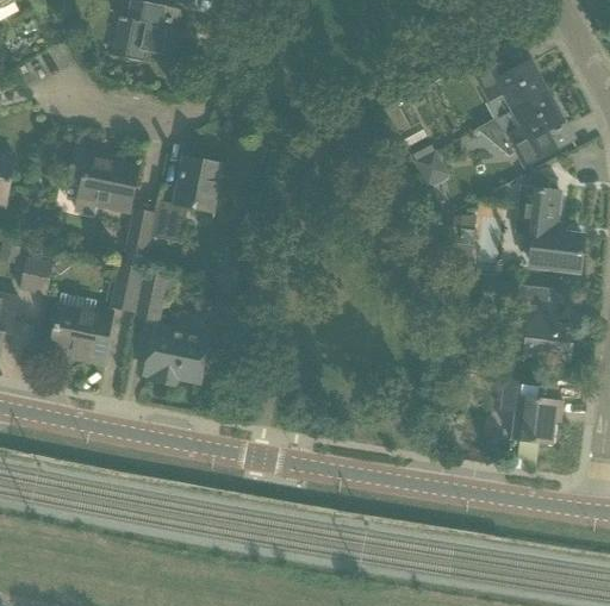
[(111,54),(144,60),(147,50),(173,55),(179,26),(174,26),(178,7),(161,4),(162,0),(129,0),(126,17),(119,14),(116,30),(111,54)]
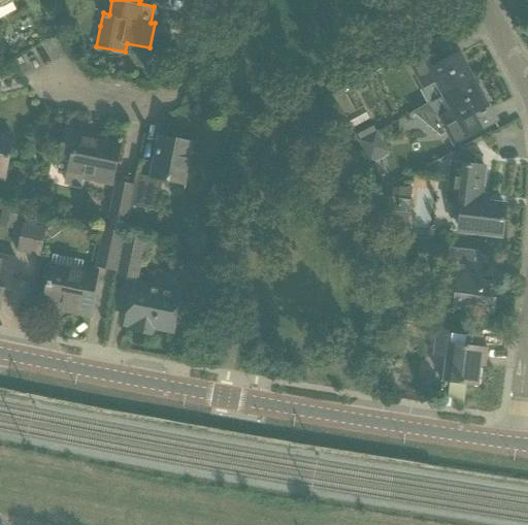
[(433,81),(440,95),(472,78),(458,52),(444,59),(435,41),(417,52),(408,57),(425,87),(433,81)]
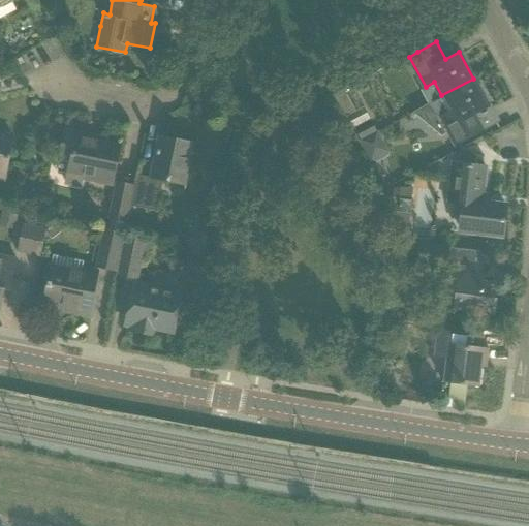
[(441,95),(429,102),(444,132),(448,129),(457,144),(465,138),(483,129),(473,112),(487,104),(486,101),(489,99),(479,83),(476,84),(473,79),(441,95)]
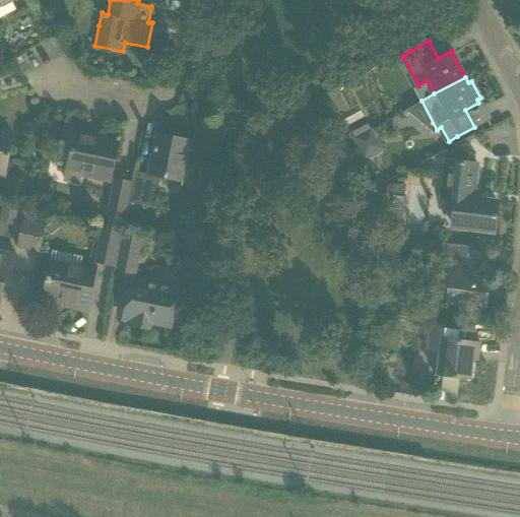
[(337,85),(328,90),(353,137),(354,136),(355,136),(371,128),(356,104),(348,108),(337,85)]
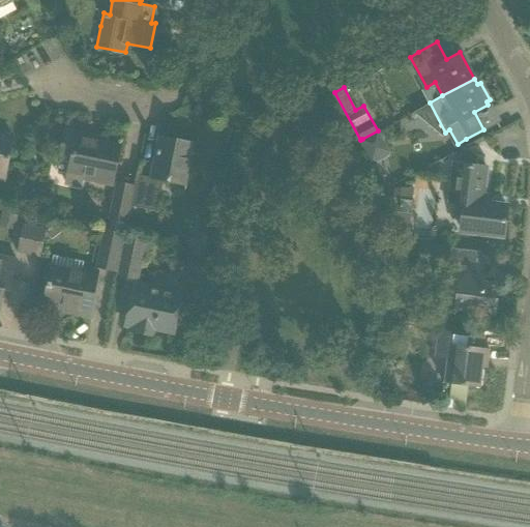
[(65,183),(81,186),(83,176),(111,182),(119,144),(90,138),(91,134),(64,127),(58,155),(70,157),(65,183)]
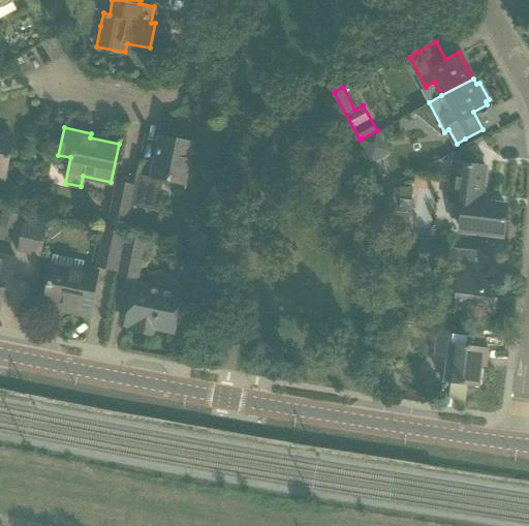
[(360,140),(371,159),(389,149),(377,130),(362,138),(361,138),(360,140)]
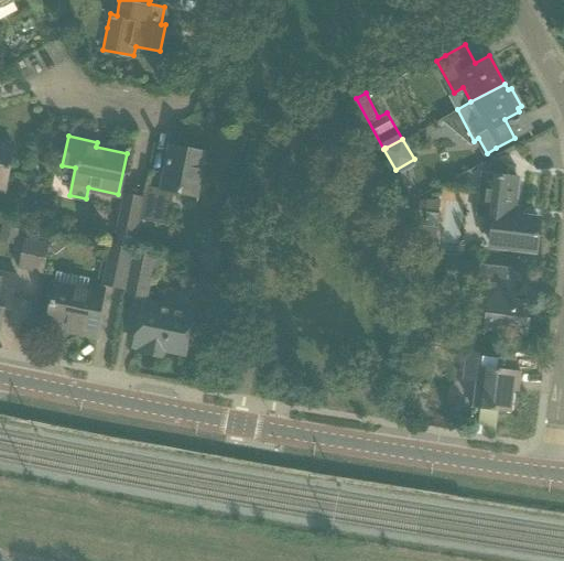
[(0,185),(3,186),(13,143),(0,140),(0,185)]
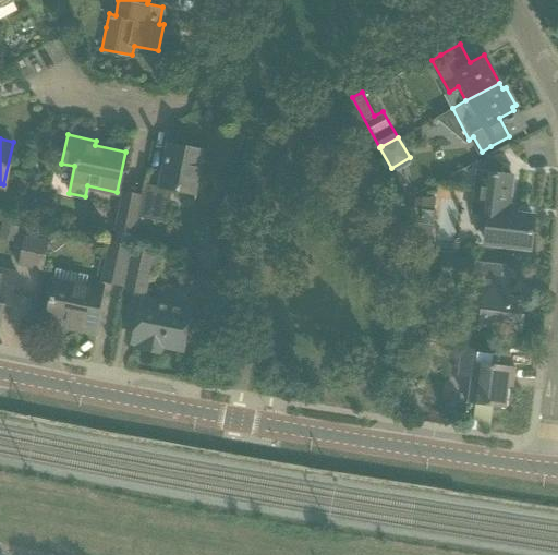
[(138,214),(165,220),(171,188),(193,192),(202,149),(168,142),(158,189),(144,185),(138,214)]
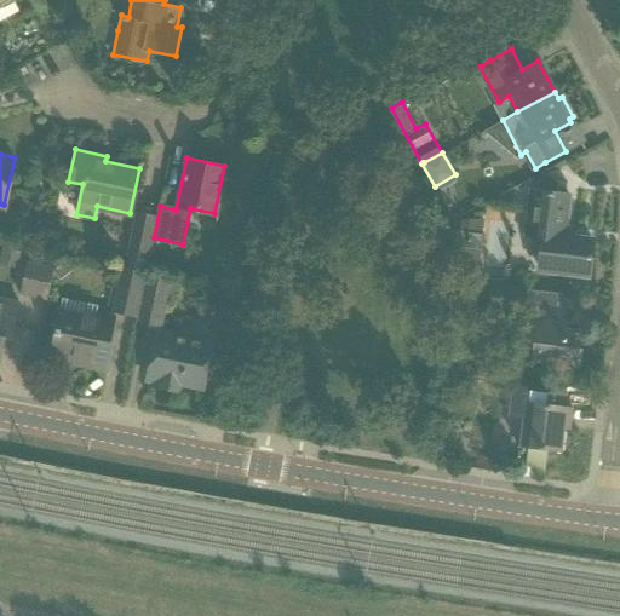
[(563,272),(587,275),(592,237),(564,234),(569,193),(563,193),(564,179),(545,177),(544,190),(530,189),(526,234),(533,235),(530,249),(544,251),(541,270),(563,272)]
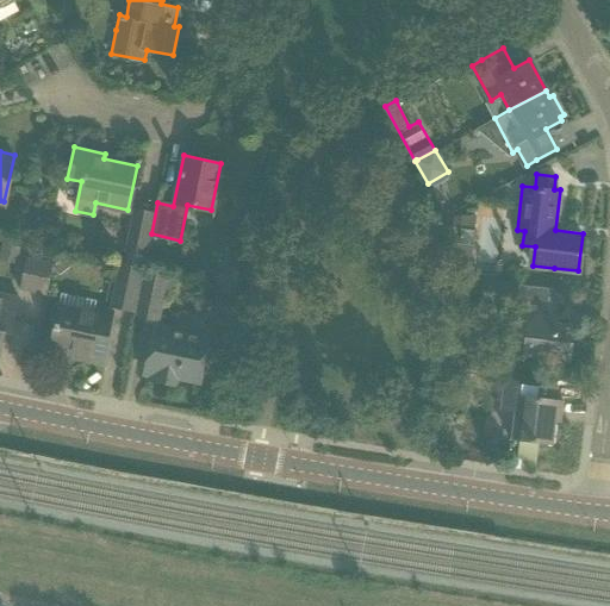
[(125,263),(141,267),(143,251),(145,252),(154,212),(135,208),(126,248),(128,249),(125,263)]
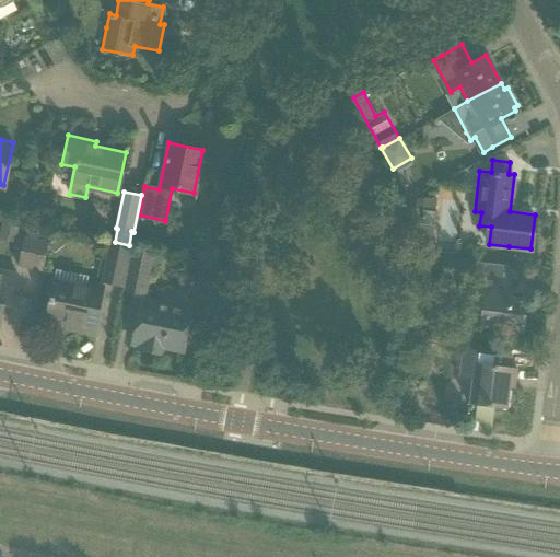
[(19,264),(43,269),(48,241),(24,235),(19,264)]
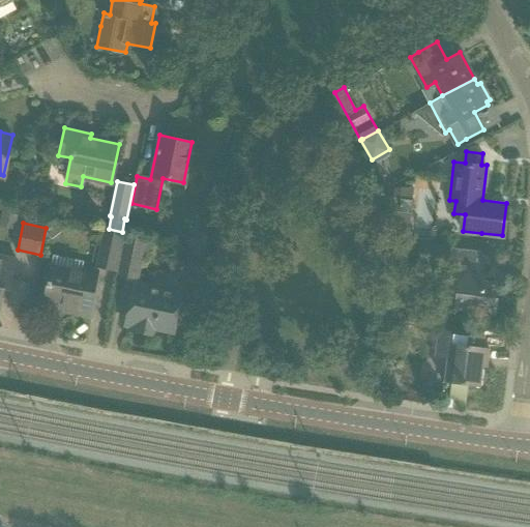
[(95,264),(115,268),(123,232),(122,232),(109,229),(104,228),(95,264)]
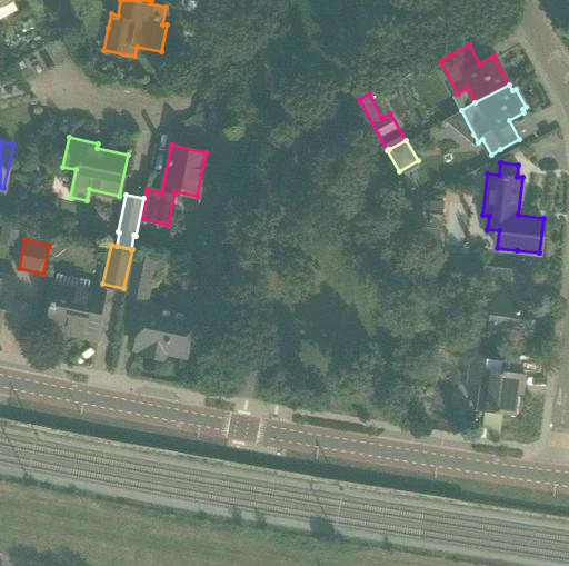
[(127,294),(147,297),(156,256),(136,251),(127,294)]
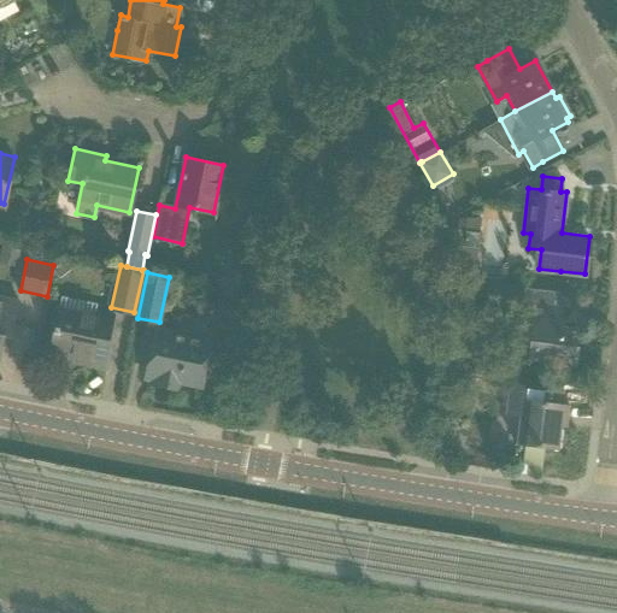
[(486,282),(483,311),(518,316),(515,337),(532,339),(530,357),(551,359),(574,363),(579,329),(562,326),(562,319),(564,307),(564,305),(554,304),(557,290),(523,287),(499,283),(499,276),(487,275),(487,282),(486,282)]
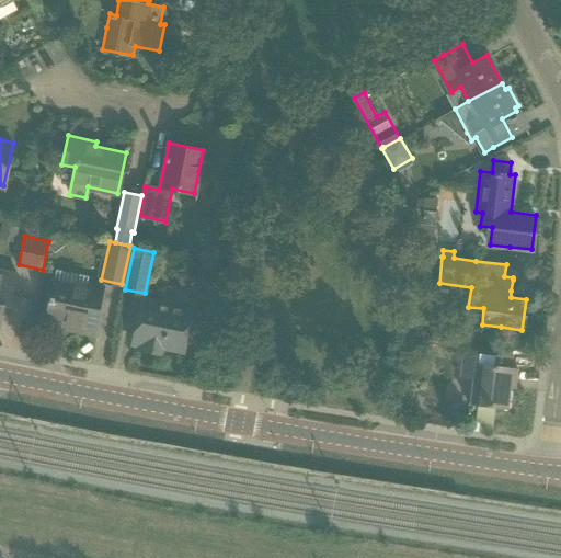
[(205,264),(203,273),(209,283),(217,284),(220,268),(205,264)]
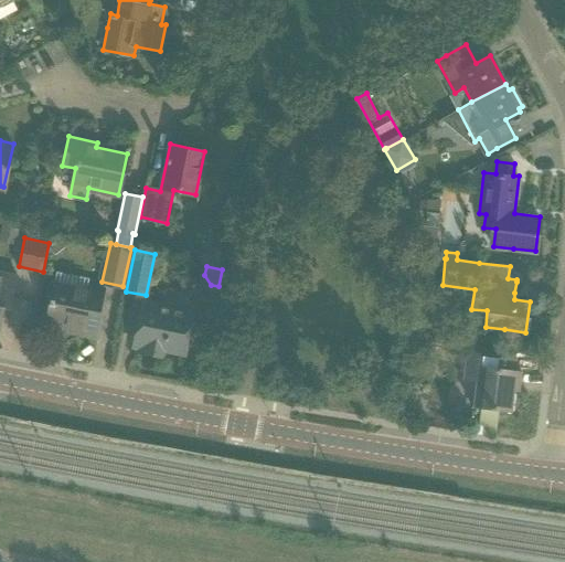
[(0,326),(4,308),(10,309),(12,297),(18,274),(3,271),(0,269),(0,326)]
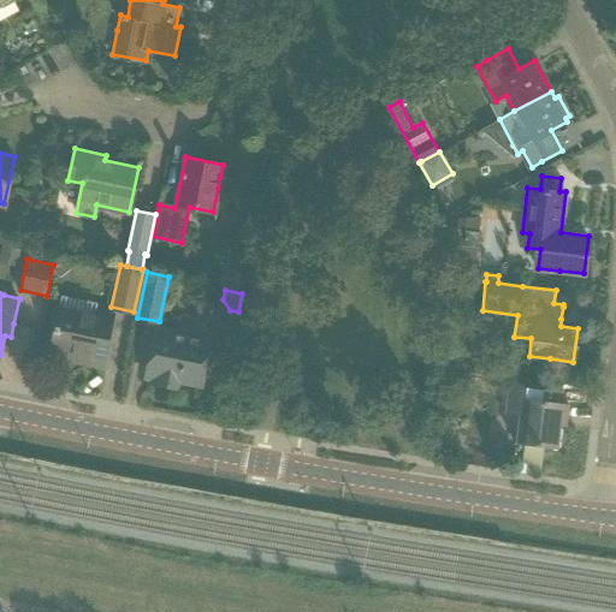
[(73,352),(104,358),(108,334),(113,314),(96,310),(95,316),(59,308),(54,330),(49,354),(72,358),(73,352)]
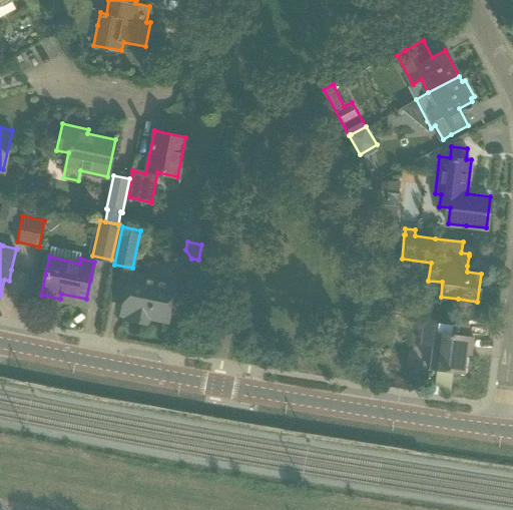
[(125,318),(146,323),(148,317),(167,320),(171,301),(175,283),(130,274),(125,295),(121,314),(126,315),(125,318)]
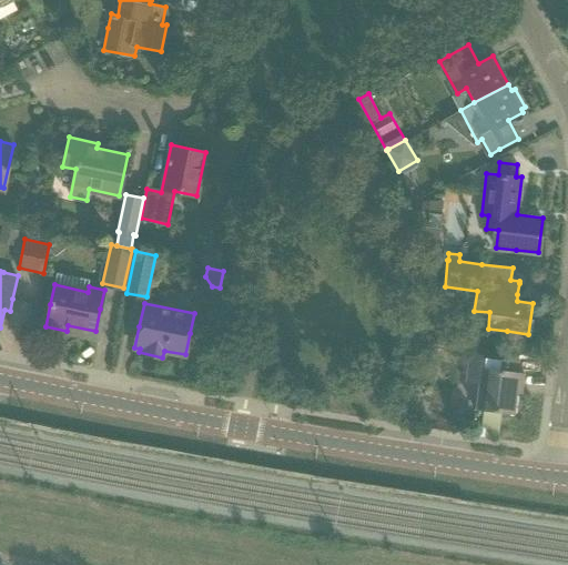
[(192,322),(188,343),(208,349),(213,326),(192,322)]
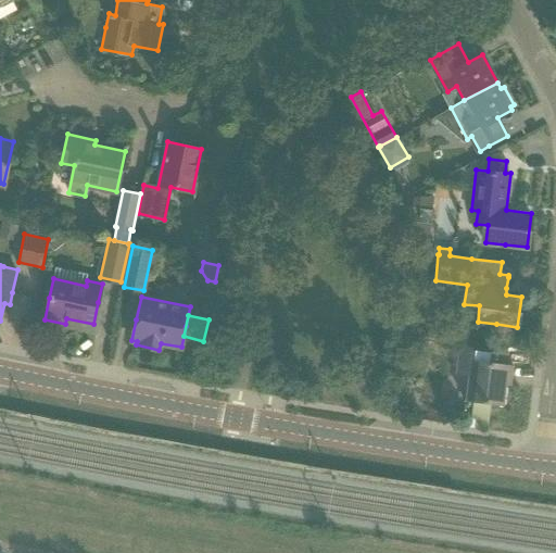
[(477,328),(475,341),(489,342),(491,330),(477,328)]
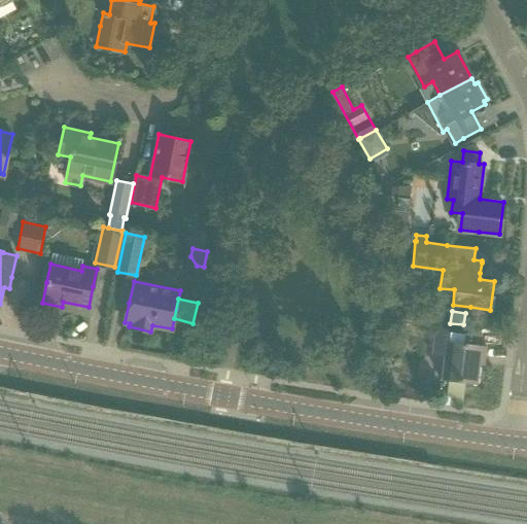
[(441,379),(449,380),(464,382),(478,383),(480,362),(484,363),(486,345),(480,344),(482,327),(461,325),(435,322),(431,353),(444,354),(444,358),(441,379)]
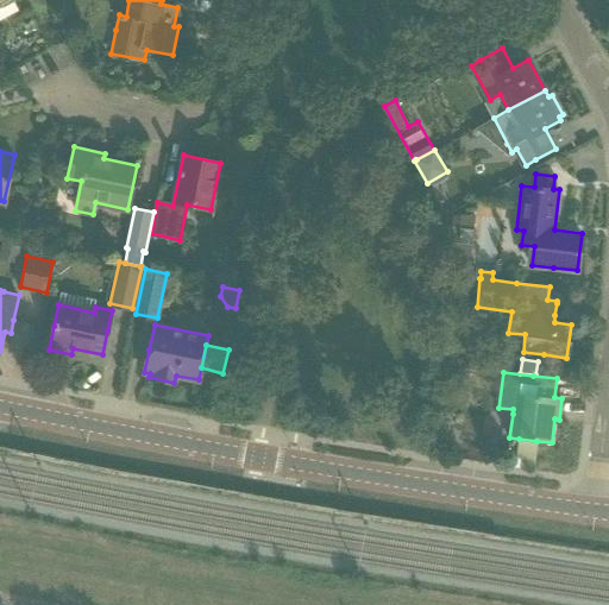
[(519,439),(516,457),(534,459),(537,441),(519,439)]
